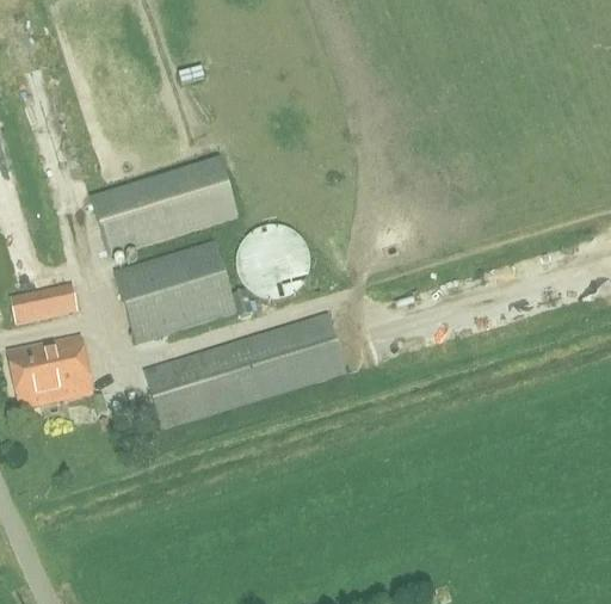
[(106,251),(235,211),(217,155),(90,195),(106,251)]
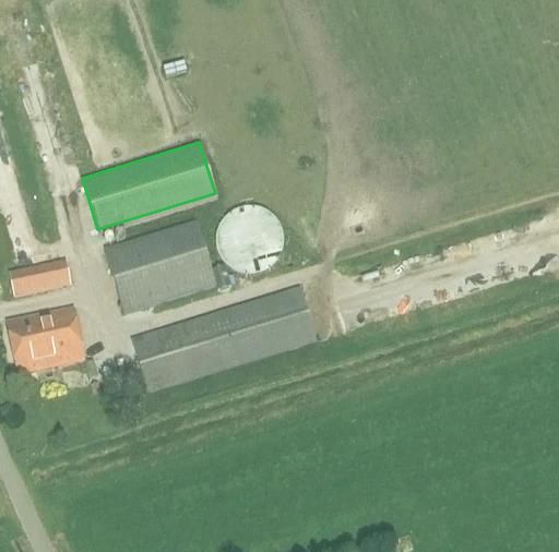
[(270,263),(276,255),(281,247),(282,237),(281,227),(276,218),(270,211),(262,206),(252,203),(242,204),(233,207),(225,213),(219,220),(216,230),(215,240),(218,250),(224,259),(232,265),(240,268),(251,270),(261,267),(270,263)]
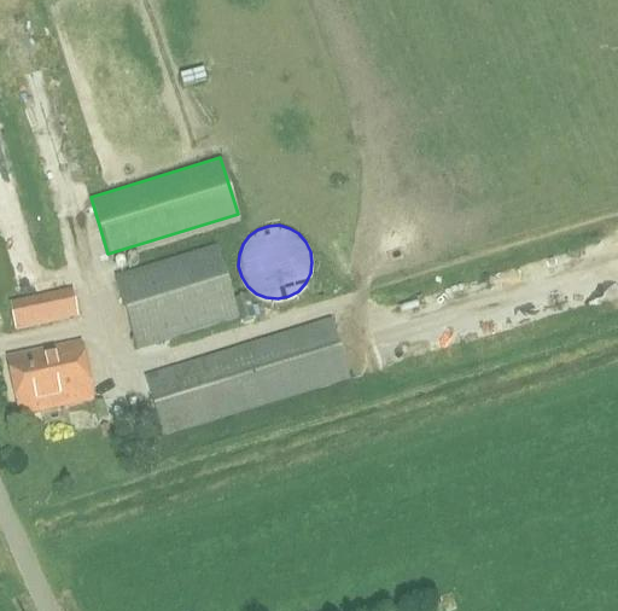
[(135,342),(238,312),(216,242),(114,273),(135,342)]
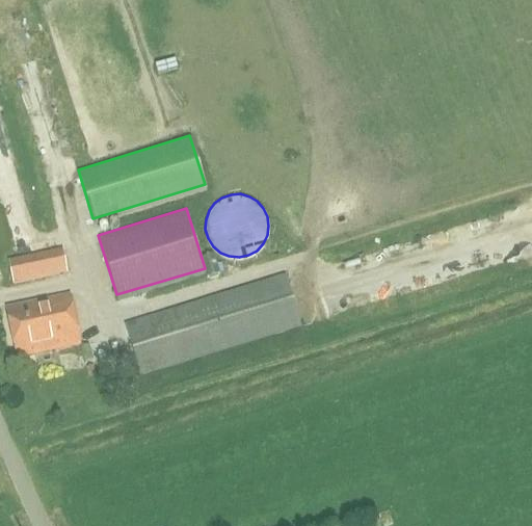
[(60,244),(8,255),(12,278),(64,266),(60,244)]
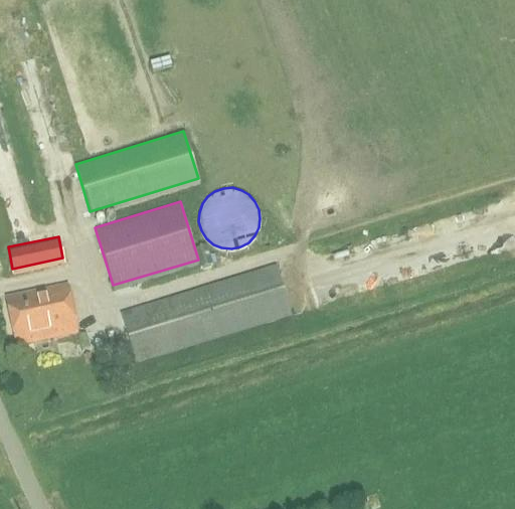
[(275,262),(121,309),(136,358),(290,311),(275,262)]
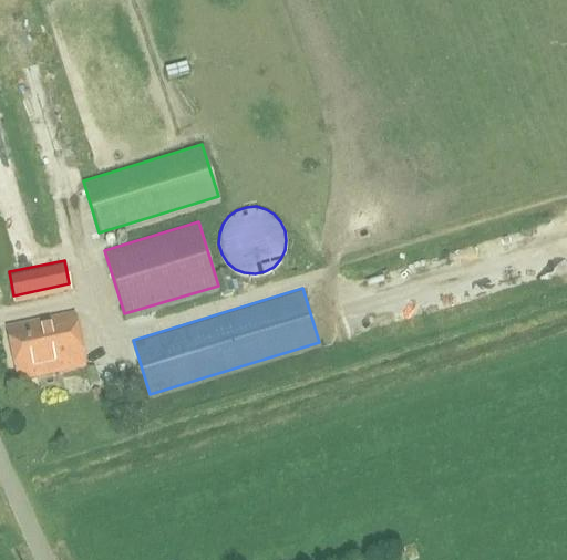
[(74,308),(4,322),(16,375),(85,360),(74,308)]
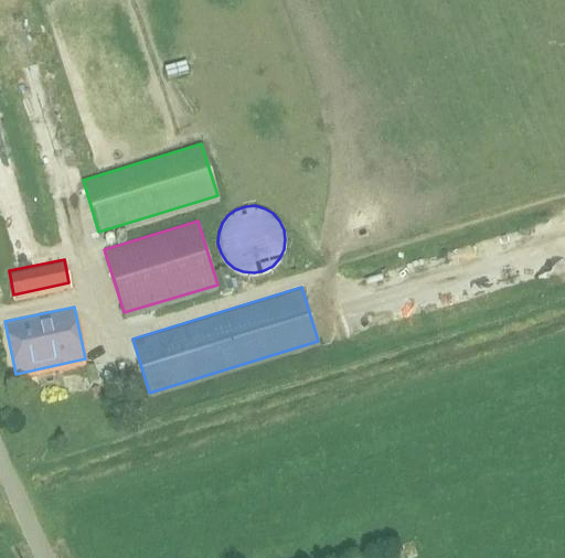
[(93,360),(85,361),(87,374),(95,373),(93,360)]
